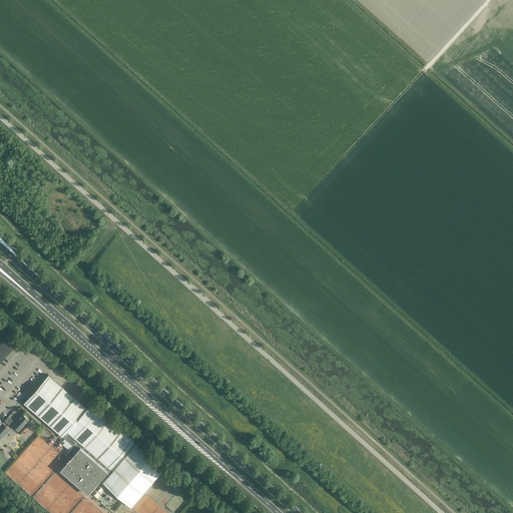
[(0,327),(0,362),(17,343),(0,327)]
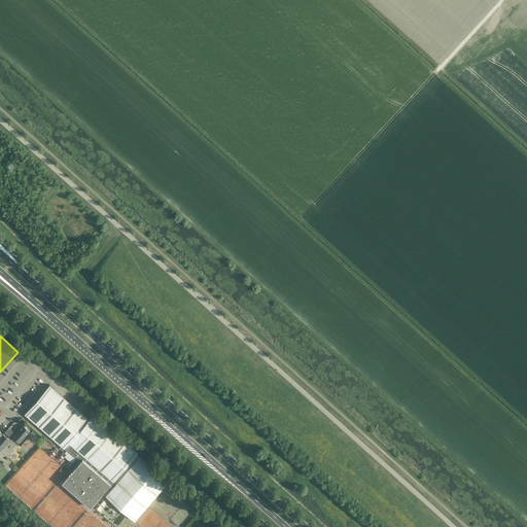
[(90,419),(53,387),(54,385),(51,384),(50,385),(25,414),(67,450),(63,455),(77,468),(65,483),(91,505),(102,492),(103,493),(106,489),(109,491),(106,495),(128,515),(132,519),(135,521),(169,482),(140,456),(139,458),(136,455),(139,452),(99,418),(101,416),(97,412),(90,419)]
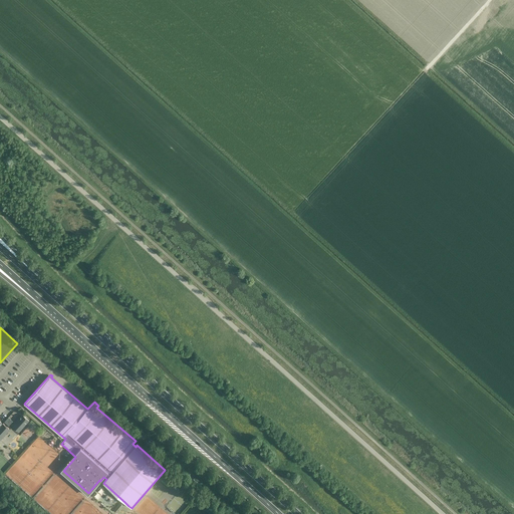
[(19,432),(29,421),(22,414),(18,419),(17,419),(16,421),(12,426),(19,432)]
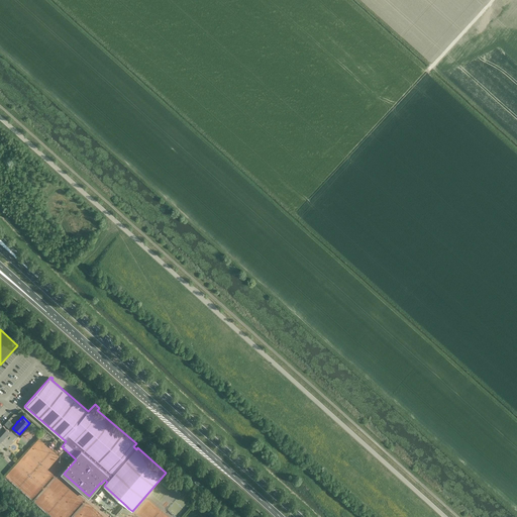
[(4,424),(9,428),(13,423),(8,419),(4,424)]
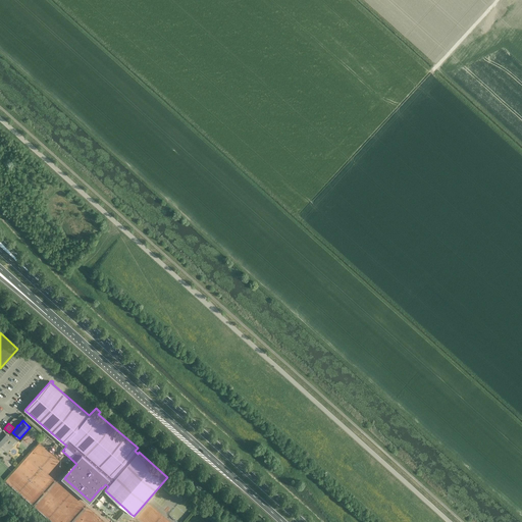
[(0,447),(10,436),(3,430),(0,433),(0,447)]
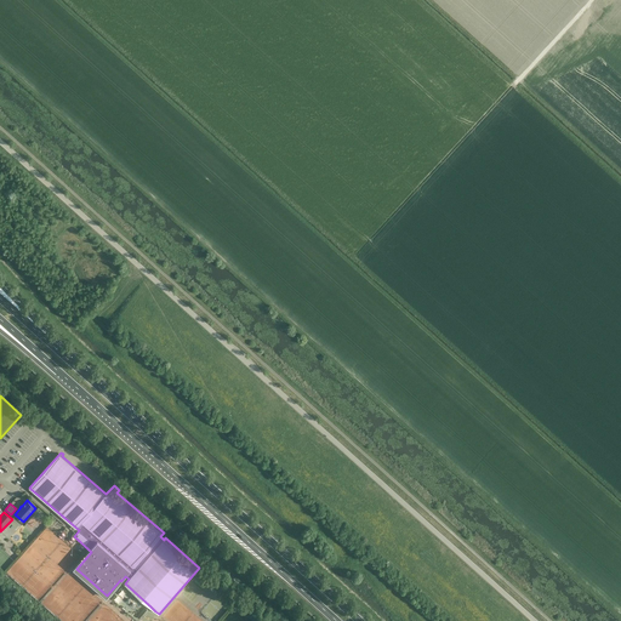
[(62,562),(73,550),(58,537),(52,545),(58,550),(53,554),(62,562)]
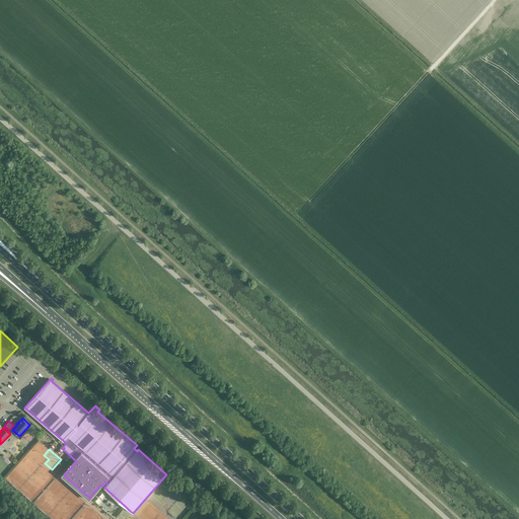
[(122,508),(119,511),(115,515),(118,518),(122,513),(125,510),(122,508)]
